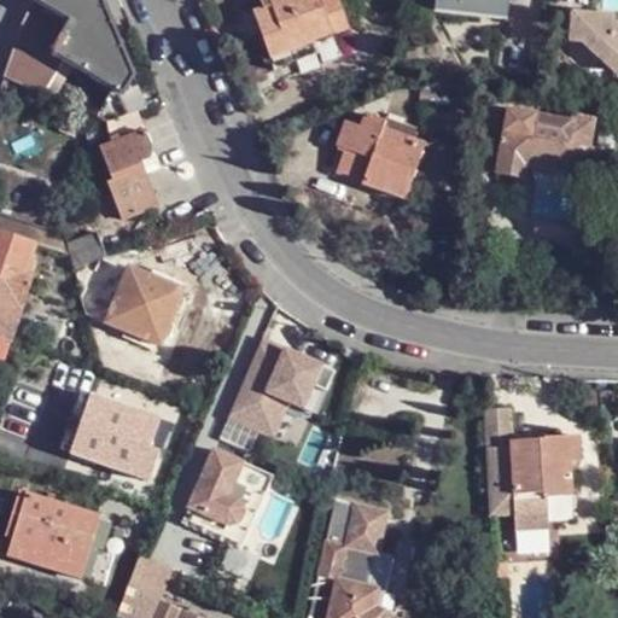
[(135,77),(134,76),(103,0),(35,0),(33,5),(24,21),(19,31),(3,80),(45,98),(47,91),(56,94),(60,82),(53,79),(60,66),(65,57),(111,91),(123,98),(135,77)]
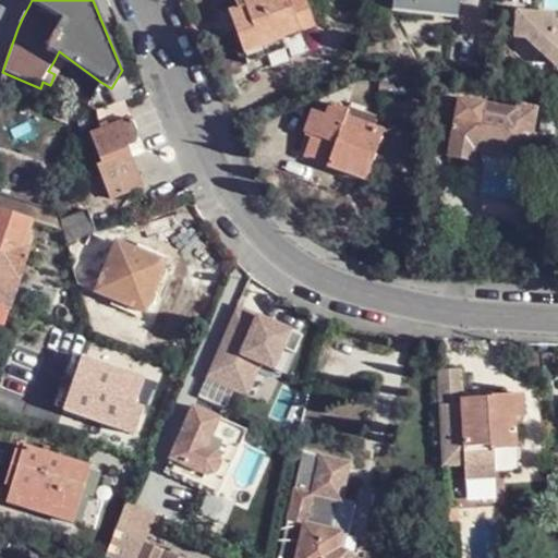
[(282,38),(302,31),(316,26),(305,0),(246,0),(244,1),(245,8),(230,12),(245,53),(262,48),(266,59),(288,50),(282,38)]
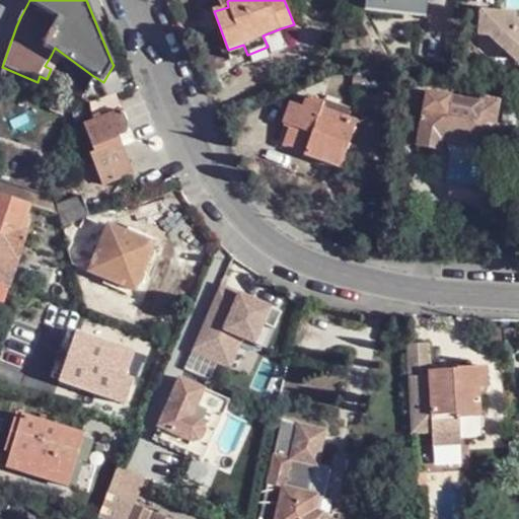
[(428,13),(429,0),(369,0),(369,7),(428,13)]
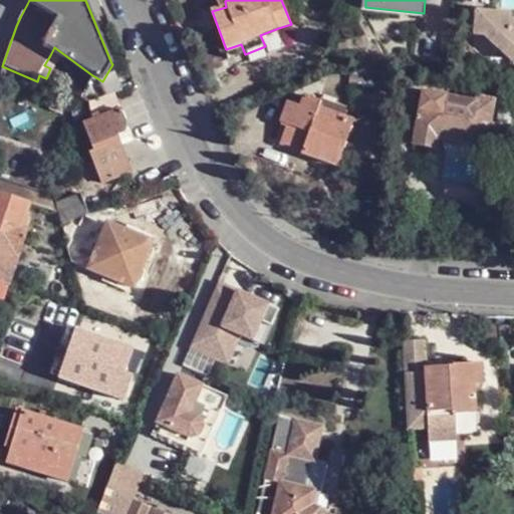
[(508,63),(511,64),(513,64),(513,35),(507,35),(507,27),(498,26),(498,19),(467,17),(466,39),(475,39),(508,63)]
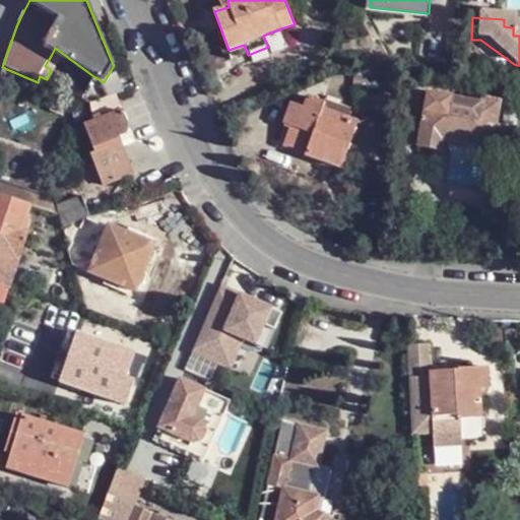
[(288,51),(281,28),(263,36),(268,47),(248,55),(244,45),(229,50),(239,77),(247,66),(288,51)]
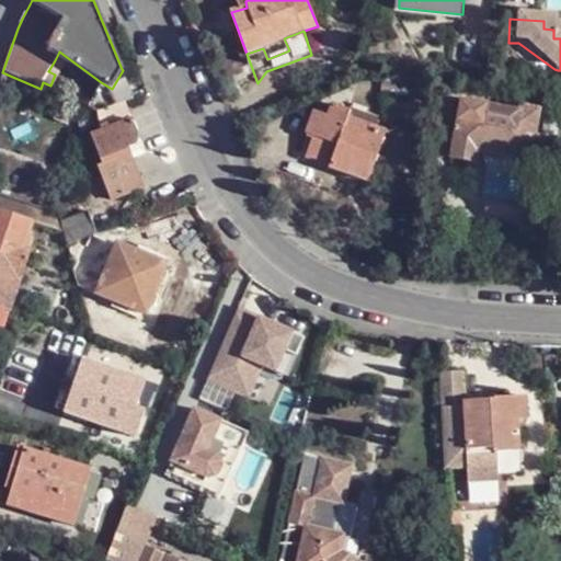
[(99,113),(134,100),(123,70),(112,89),(101,82),(96,92),(90,109),(99,113)]
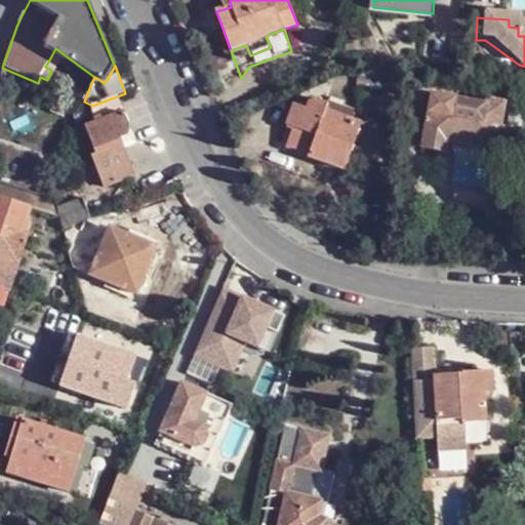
[(385,91),(386,73),(361,71),(360,93),(384,94),(385,91)]
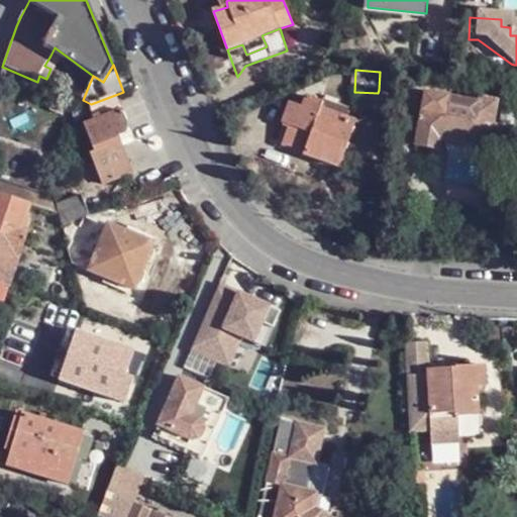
[(488,152),(502,104),(484,99),(483,104),(430,91),(416,144),(439,150),(442,140),(488,152)]
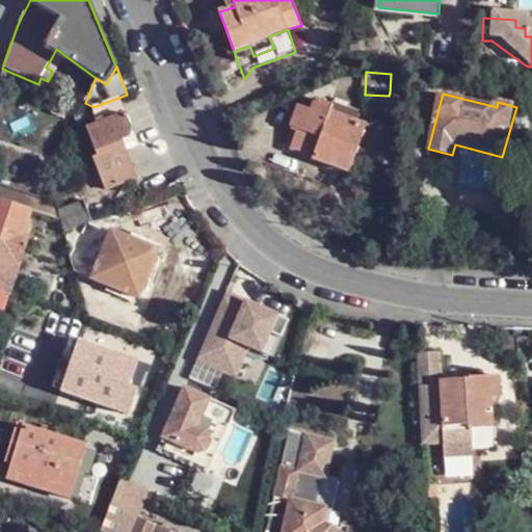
[(348,171),(363,124),(325,112),(327,104),(314,100),(310,110),(297,106),(289,128),(297,130),(291,150),(314,158),(313,161),(348,171)]
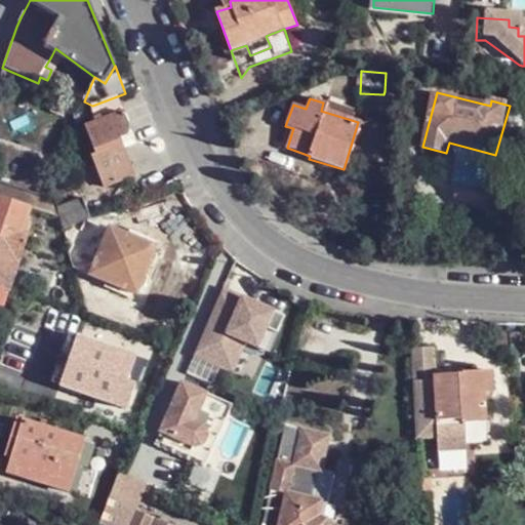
[(130,127),(125,114),(84,129),(92,151),(89,152),(103,188),(134,175),(121,139),(127,136),(130,133),(130,127)]
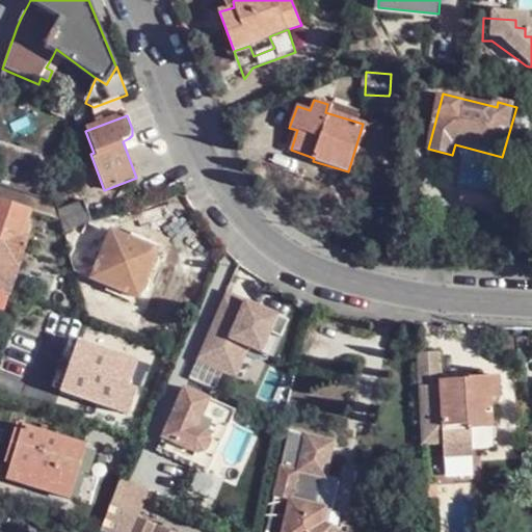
[(57,220),(54,207),(0,187),(0,309),(4,311),(28,238),(21,235),(28,212),(57,220)]
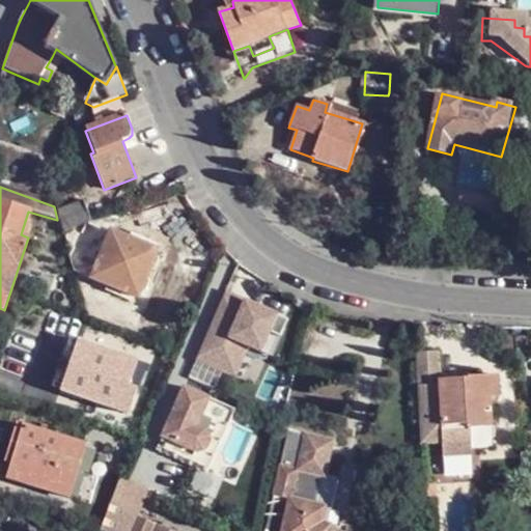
[(89,225),(92,224),(84,202),(59,211),(64,232),(89,225)]
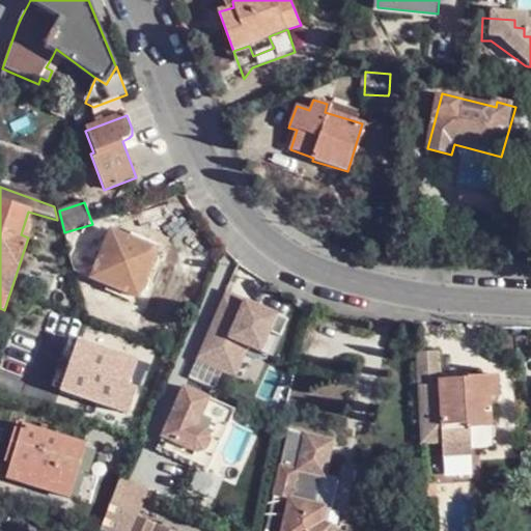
[(113,233),(89,225),(87,227),(71,256),(75,272),(93,280),(113,233)]
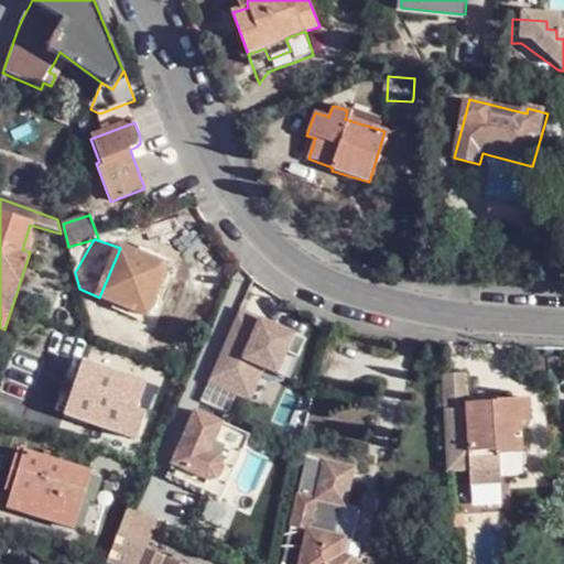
[(120,248),(99,297),(149,318),(172,266),(121,245),(120,248)]
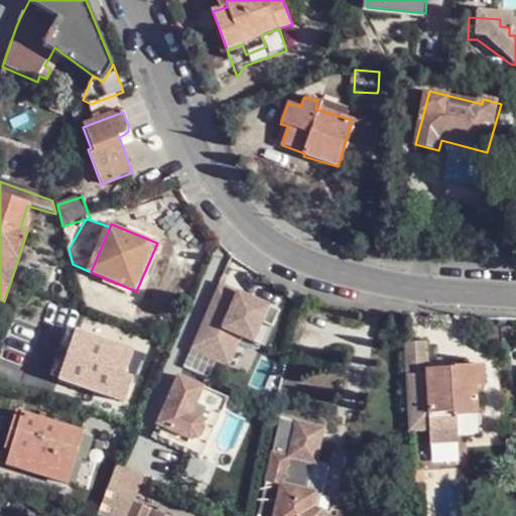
[(241,339),(264,348),(280,307),(216,282),(188,353),(230,369),(241,339)]
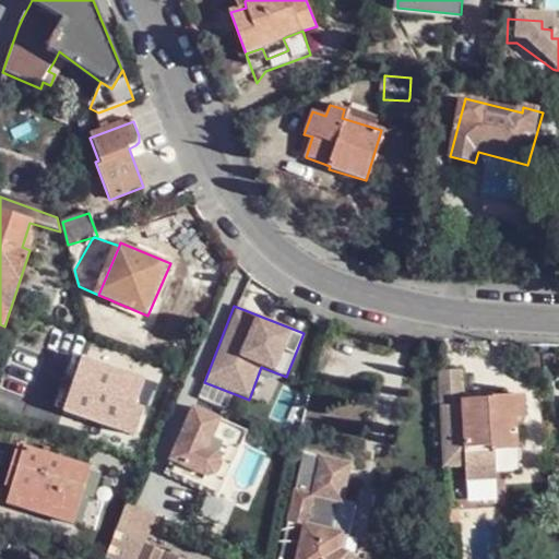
[(19,393),(30,361),(12,357),(2,388),(19,393)]
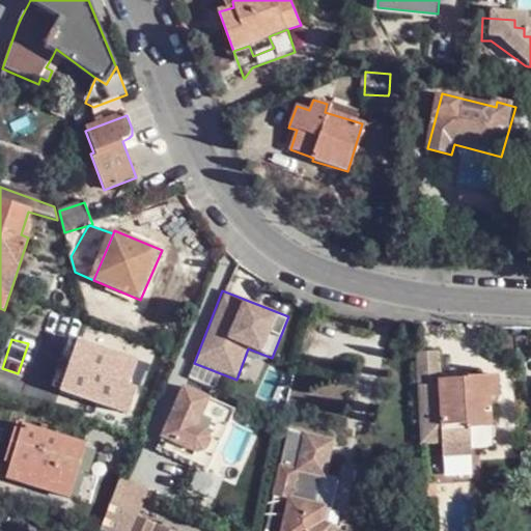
[(456,371),(456,376),(441,378),(438,348),(416,351),(422,440),(444,439),(445,452),(474,451),(473,425),(499,422),(496,391),(502,390),(498,366),(456,371)]
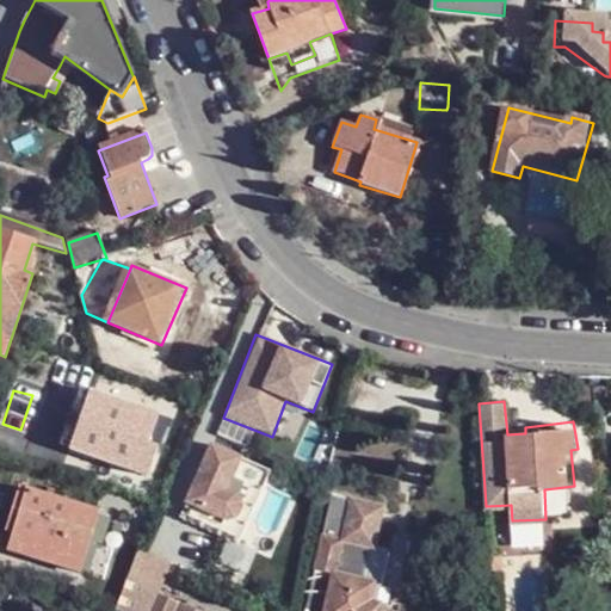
[(263,492),(271,473),(215,448),(190,503),(228,520),(234,522),(240,516),(244,510),(242,504),(240,499),(247,483),(263,492)]
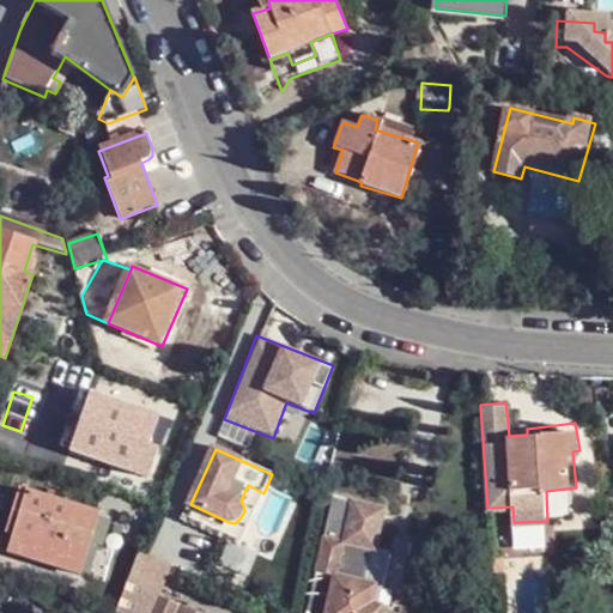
[(80,578),(99,517),(18,492),(4,536),(8,539),(5,553),(80,578)]
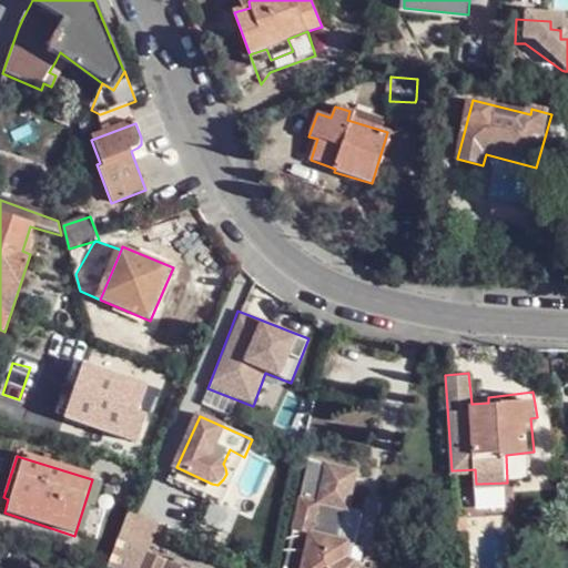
[(302,497),(294,529),(312,533),(302,567),(363,567),(362,566),(358,561),(347,559),(352,541),(342,540),(357,470),(327,465),(320,500),(302,497)]
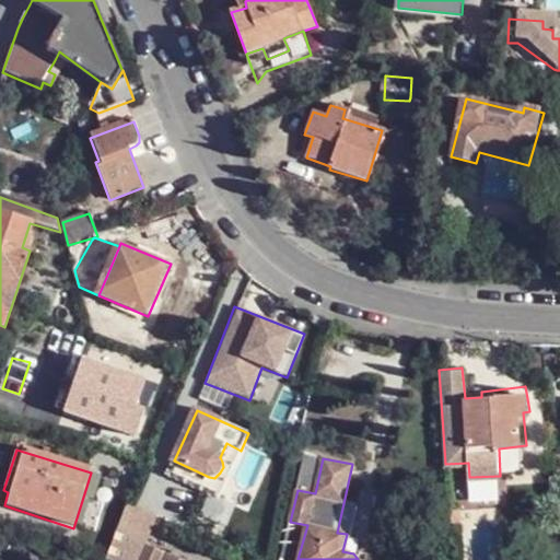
[(179,559),(147,547),(141,559),(140,559),(179,559)]
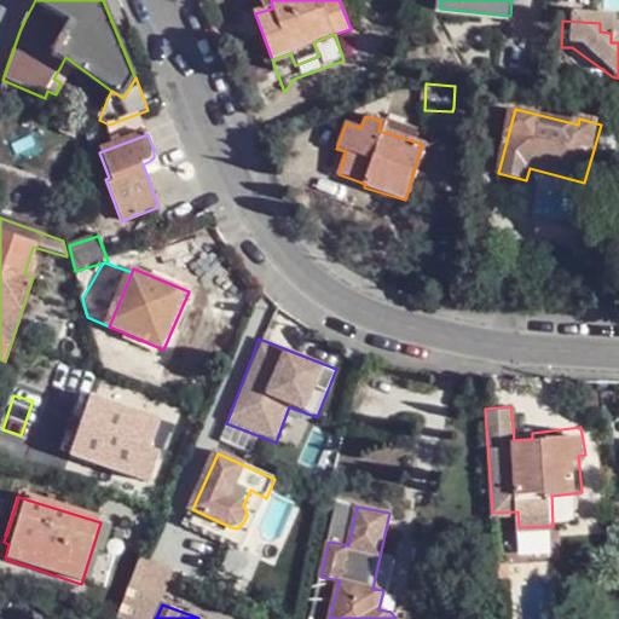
[(132,608),(127,618),(155,618),(156,618),(132,608)]
